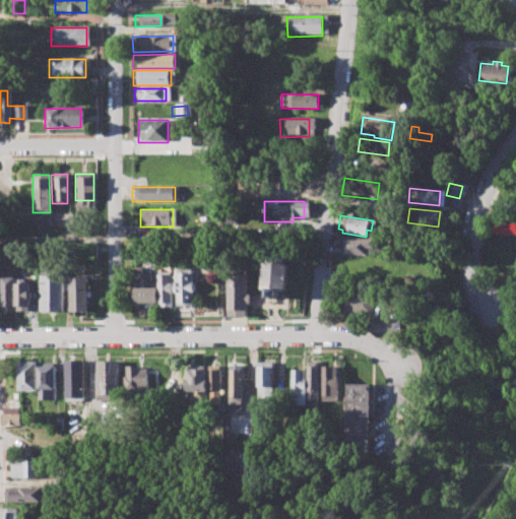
[(491,222),(515,222),(515,235),(491,235),(491,222)]
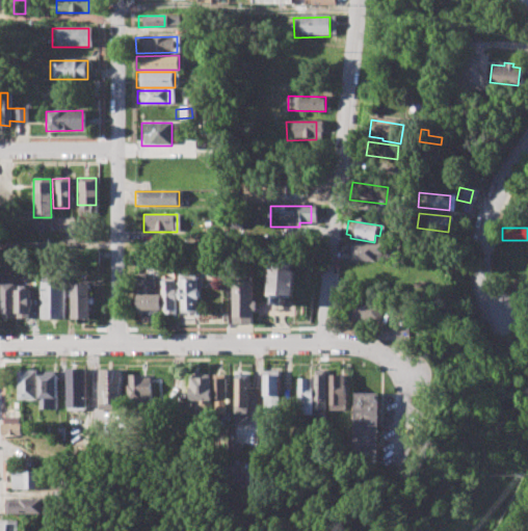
[(347,245),(384,245),(383,262),(347,262),(347,245)]
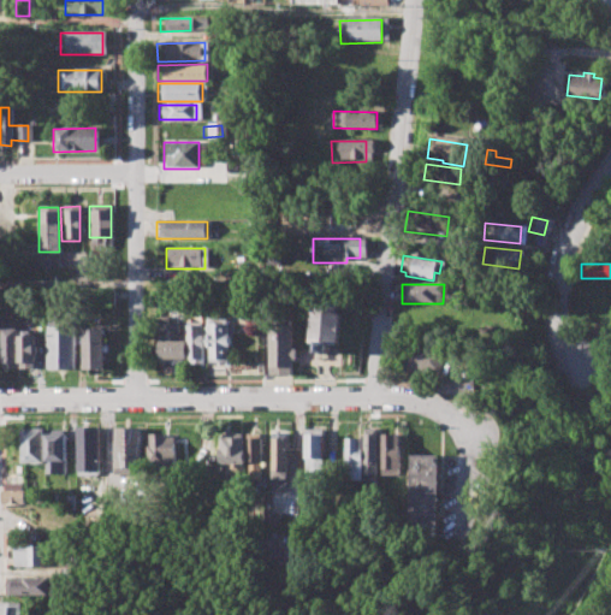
[(313,353),(326,354),(327,347),(336,347),(339,314),(336,314),(337,301),(315,300),(314,312),(310,311),(307,343),(314,344),(313,353)]
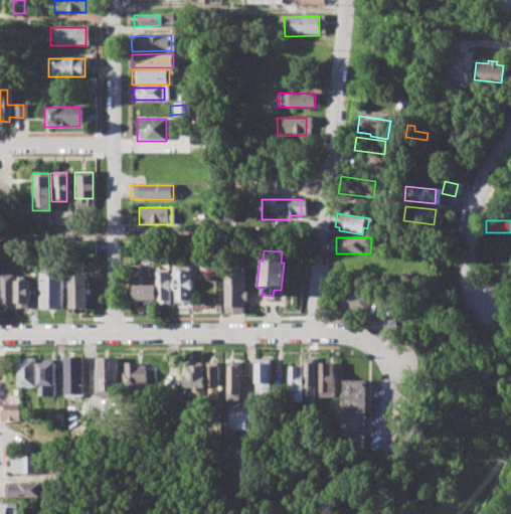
[(212,268),(212,255),(222,255),(222,268),(212,268)]
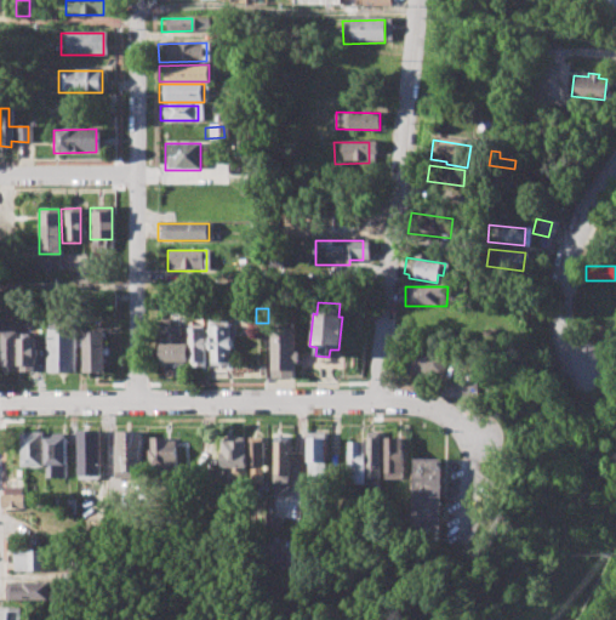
[(159,319),(159,364),(187,364),(187,345),(182,345),(182,319),(159,319)]
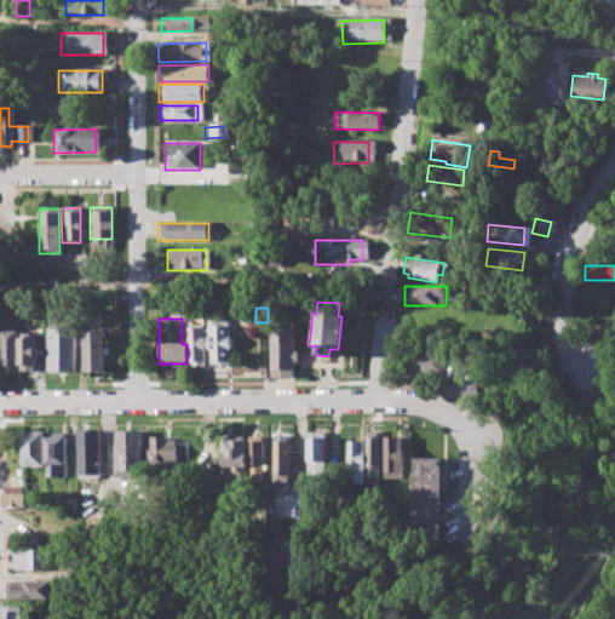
[(208,366),(208,320),(228,320),(228,334),(234,334),(234,351),(229,351),(229,366),(208,366)]
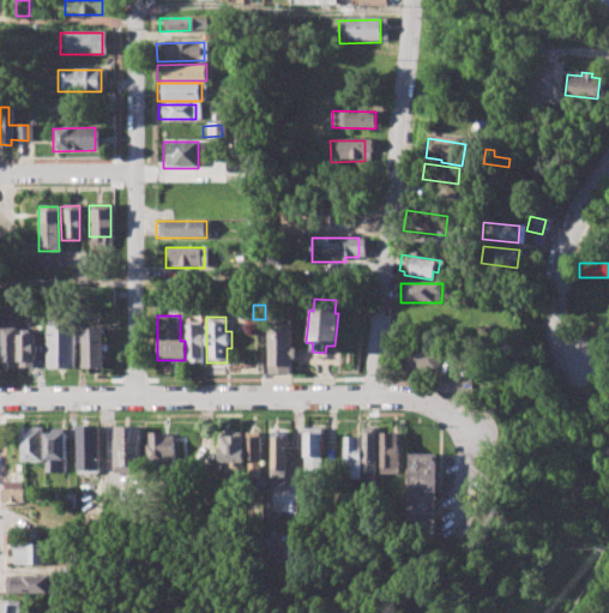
[(44,367),(43,320),(70,320),(71,367),(44,367)]
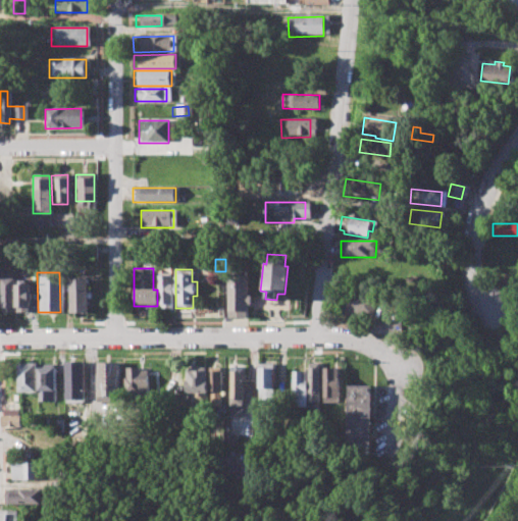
[(0,273),(0,313),(13,312),(12,273),(0,273)]
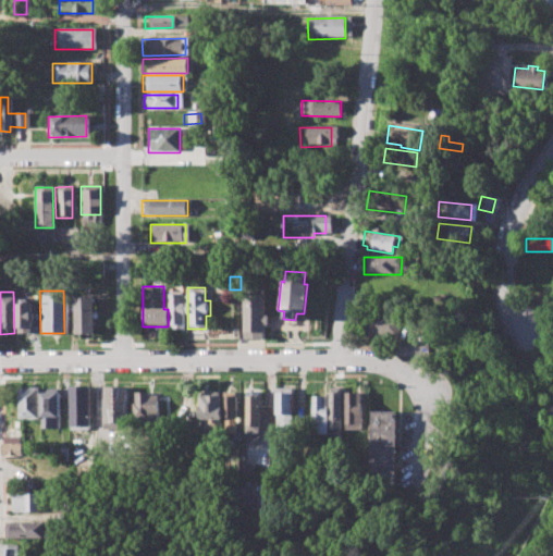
[(170,329),(170,292),(184,292),(185,329),(170,329)]
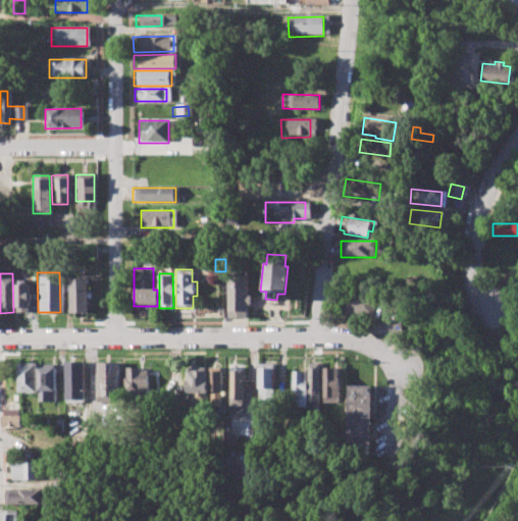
[(225,317),(225,274),(245,274),(245,295),(248,295),(248,305),(244,306),(244,318),(225,317)]
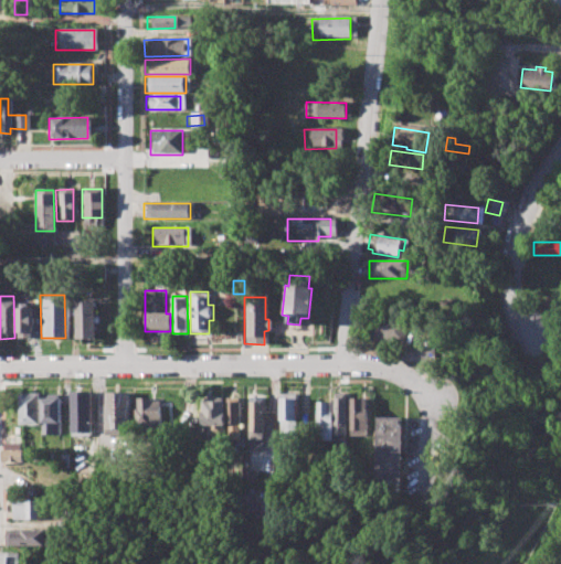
[(73,304),(74,338),(96,338),(95,302),(73,304)]
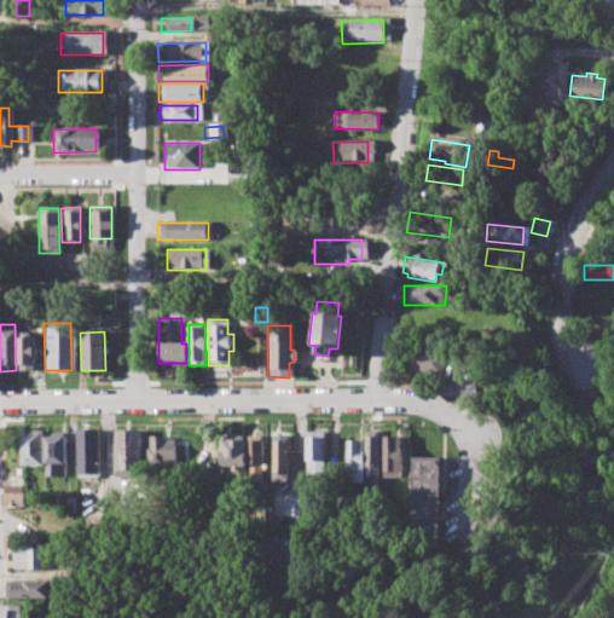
[(18,370),(17,334),(34,334),(35,370),(18,370)]
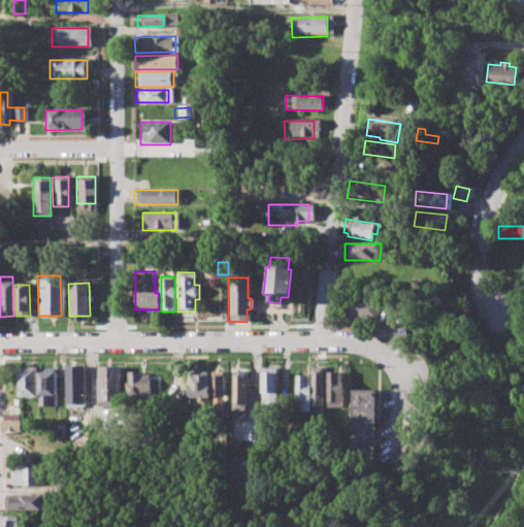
[(344,298),(377,302),(374,321),(342,318),(344,298)]
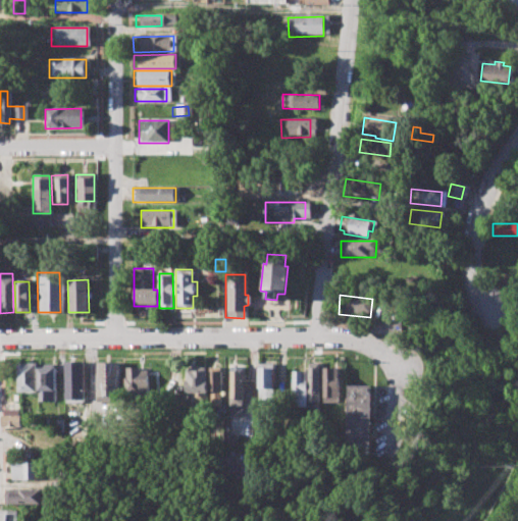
[(64,402),(64,362),(81,362),(81,402),(64,402)]
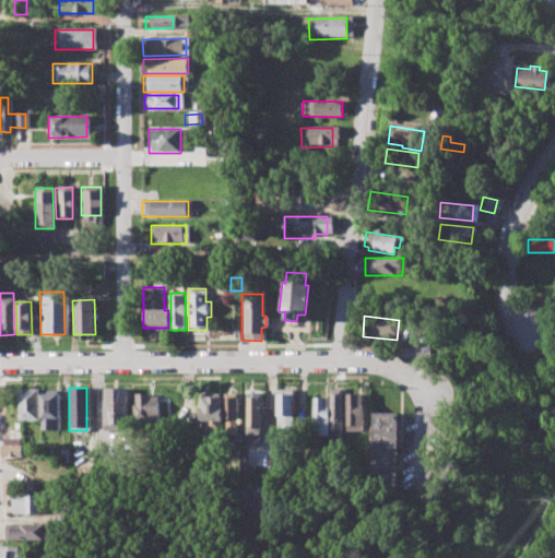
[(105,425),(105,388),(128,388),(128,425),(105,425)]
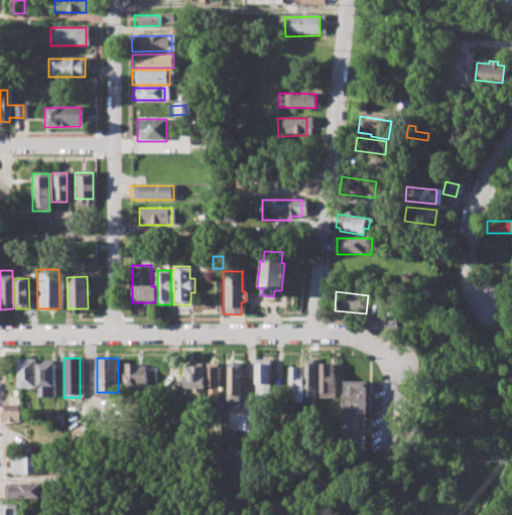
[(302,398),(303,359),(314,360),(314,398),(302,398)]
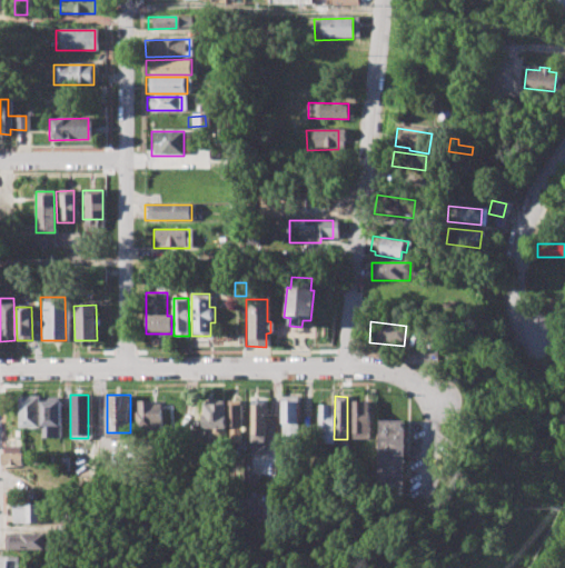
[(19,429),(18,398),(38,398),(39,428),(19,429)]
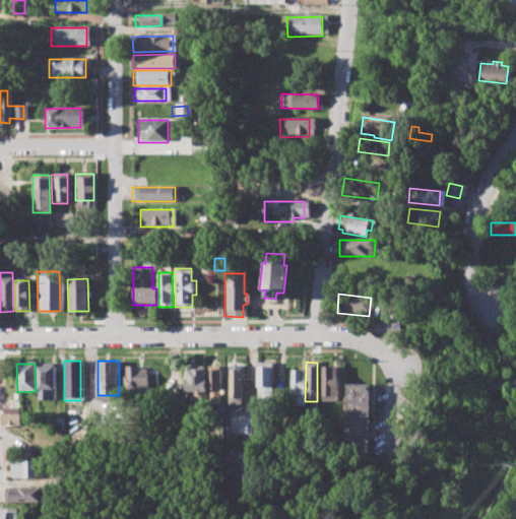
[(224,402),(226,364),(240,364),(239,402),(224,402)]
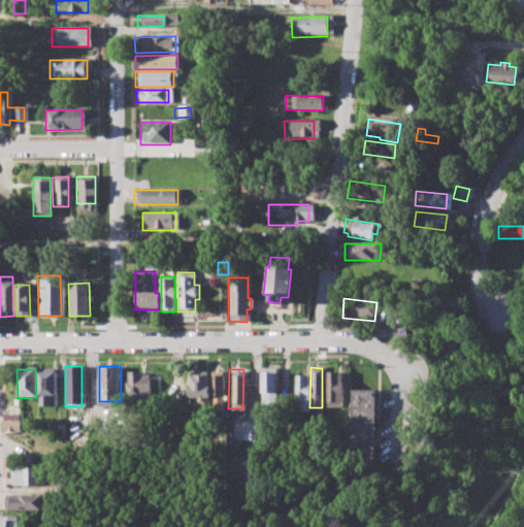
[(259,402),(259,369),(272,369),(273,402),(259,402)]
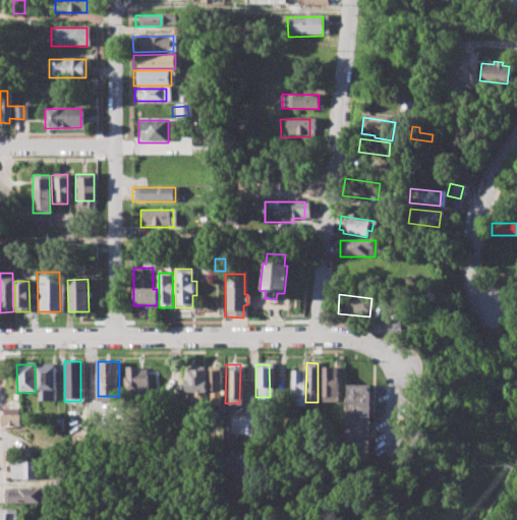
[(189,401),(189,392),(183,392),(183,369),(189,369),(189,366),(200,366),(200,369),(204,369),(204,392),(198,392),(198,401),(189,401)]
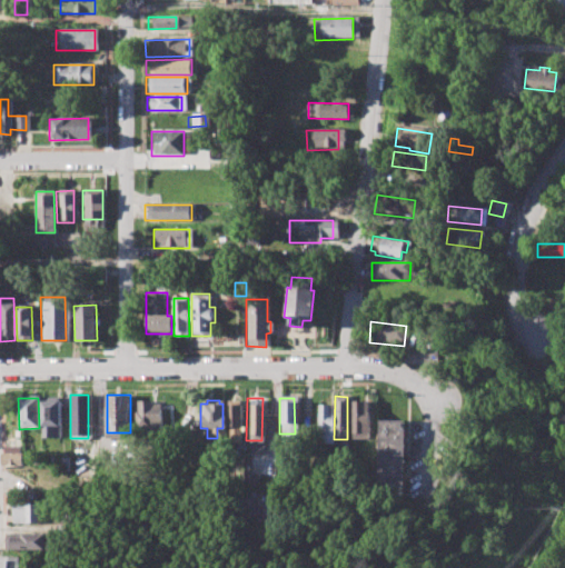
[(42,438),(42,401),(62,401),(62,437),(42,438)]
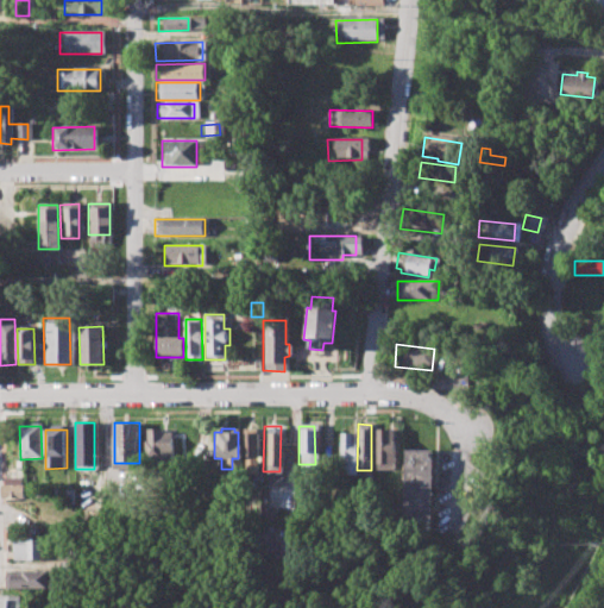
[(144,464),(144,439),(148,439),(148,430),(161,430),(161,433),(172,433),(172,464),(144,464)]
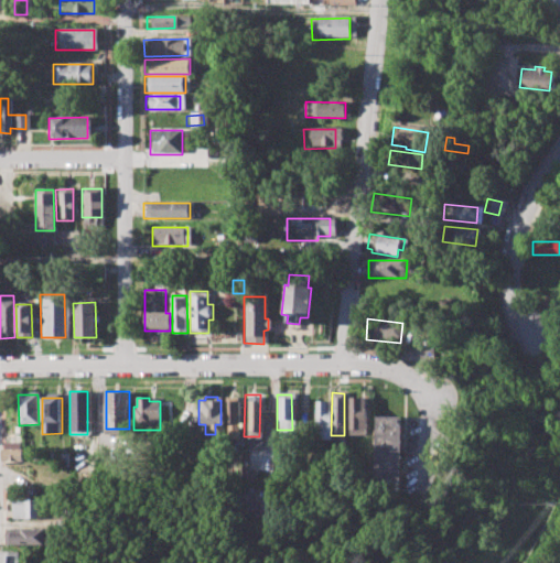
[(223,435),(224,398),(236,398),(236,435),(223,435)]
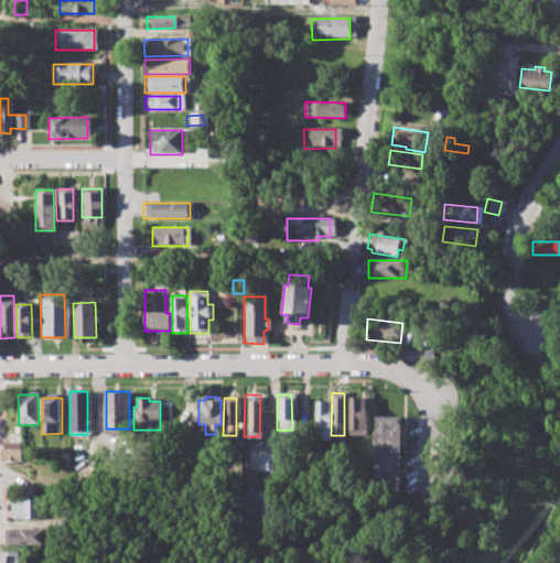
[(348,435),(348,398),(362,398),(362,435),(348,435)]
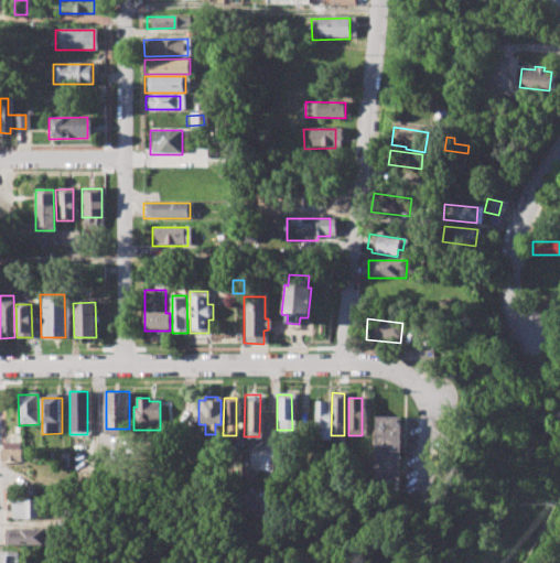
[(312,431),(312,402),(330,402),(330,424),(325,424),(325,431),(312,431)]
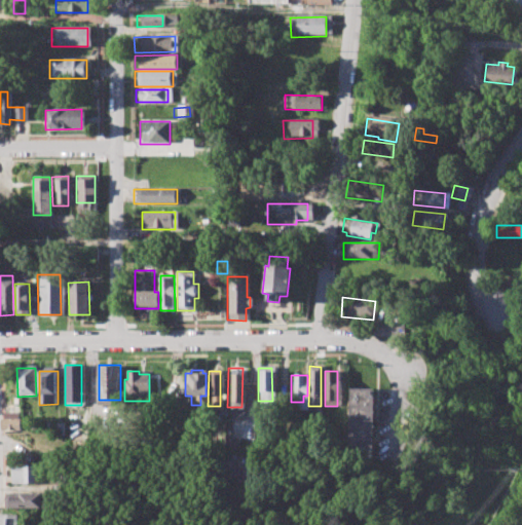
[(347,388),(347,458),(368,458),(368,449),(371,449),(372,396),(368,396),(368,388),(347,388)]
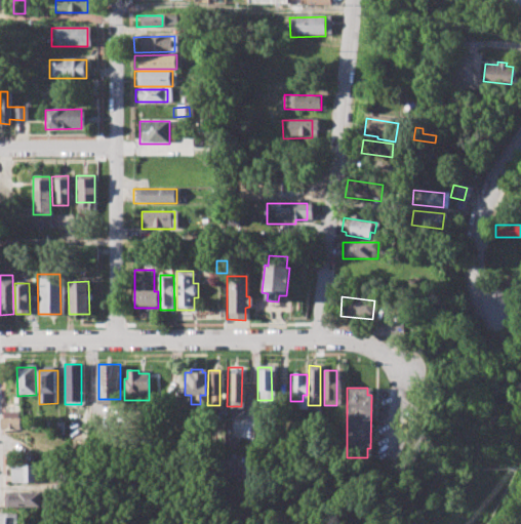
[(2,429),(3,404),(19,404),(19,430),(2,429)]
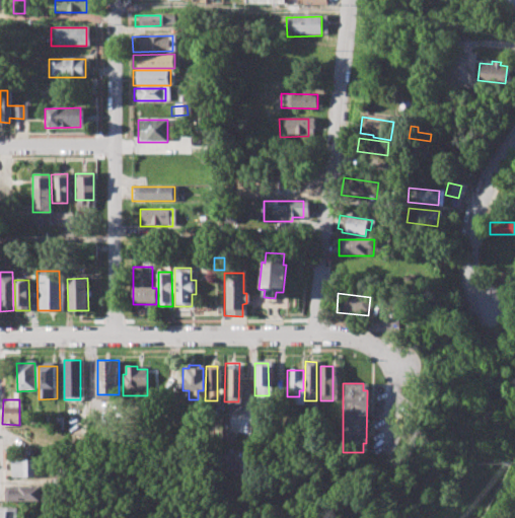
[(7,460),(37,460),(37,477),(7,477),(7,460)]
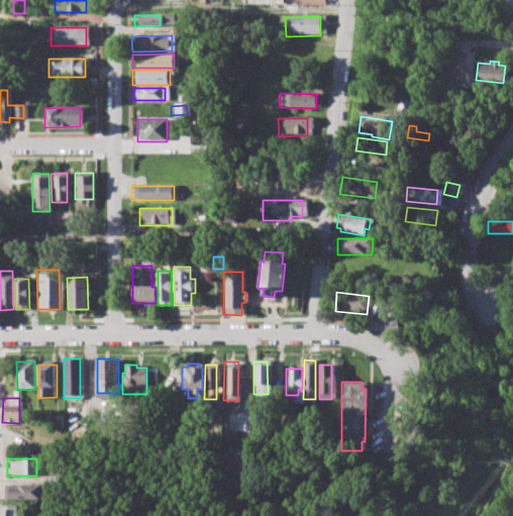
[(4,485),(44,485),(44,500),(4,500),(4,485)]
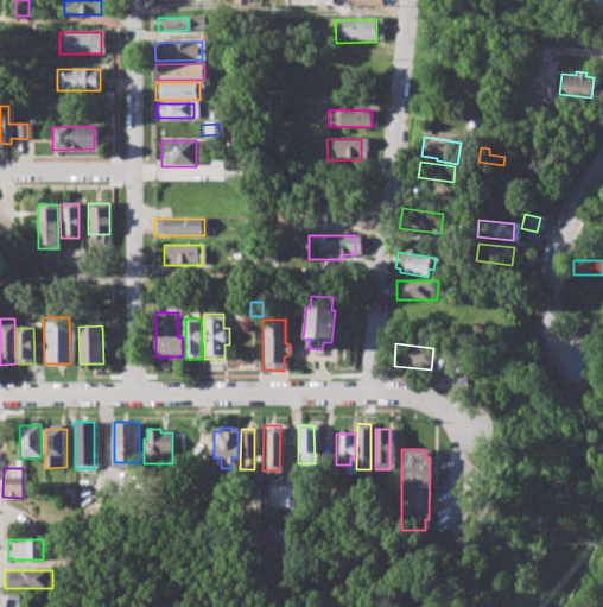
[(0,596),(18,596),(18,606),(0,606),(0,596)]
